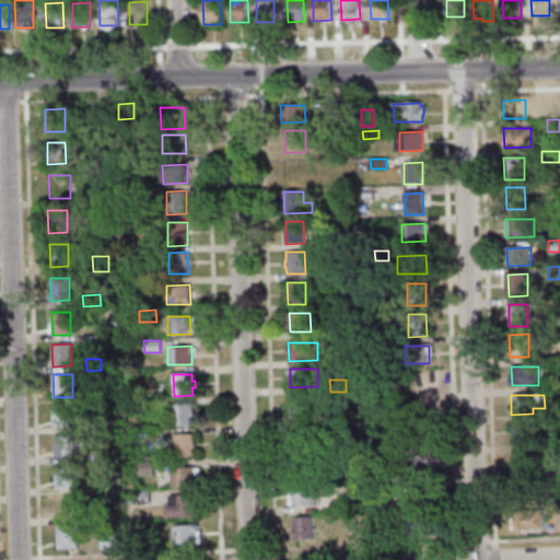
[(290,396),(308,396),(310,418),(290,418),(290,396)]
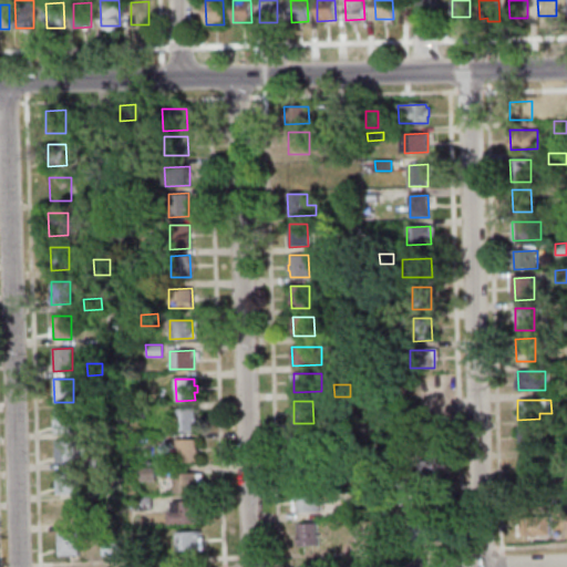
[(73,409),(74,432),(55,433),(54,409),(73,409)]
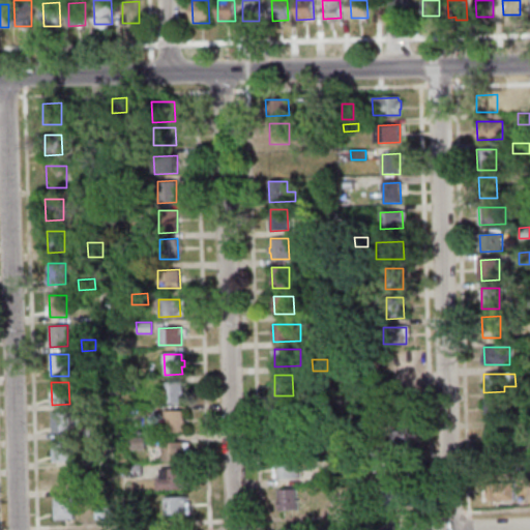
[(165,403),(165,382),(182,382),(182,403),(165,403)]
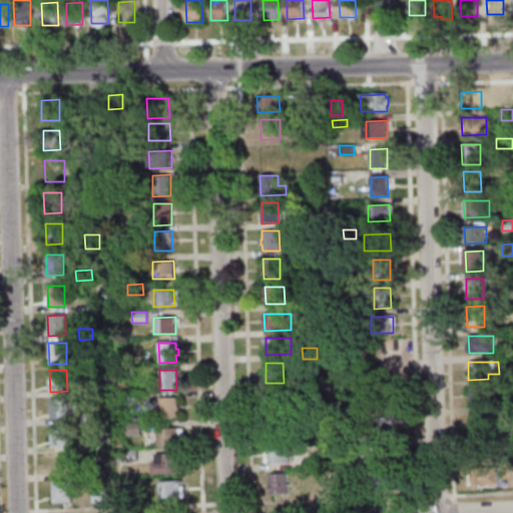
[(79,394),(79,385),(94,385),(95,394),(79,394)]
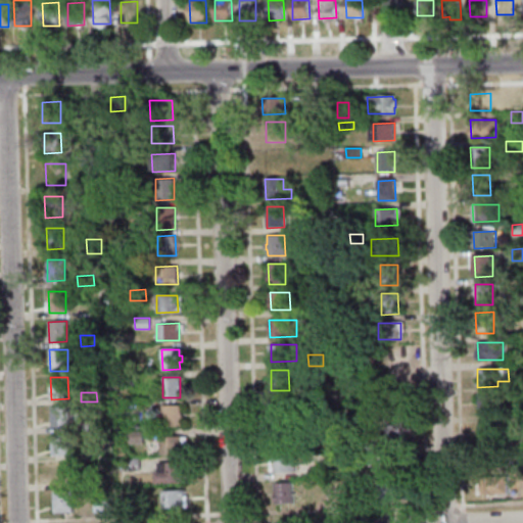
[(496,393),(496,414),(479,414),(479,393),(496,393)]
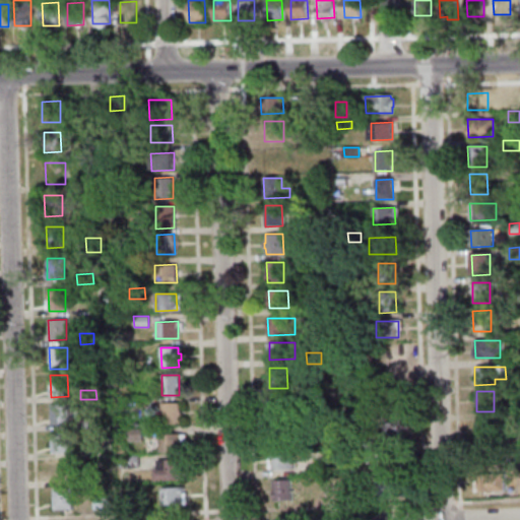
[(270,396),(287,396),(287,415),(270,416),(270,396)]
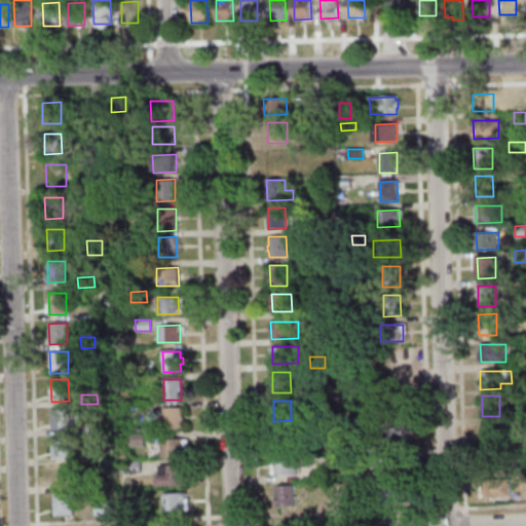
[(164,428),(163,408),(182,408),(182,428),(164,428)]
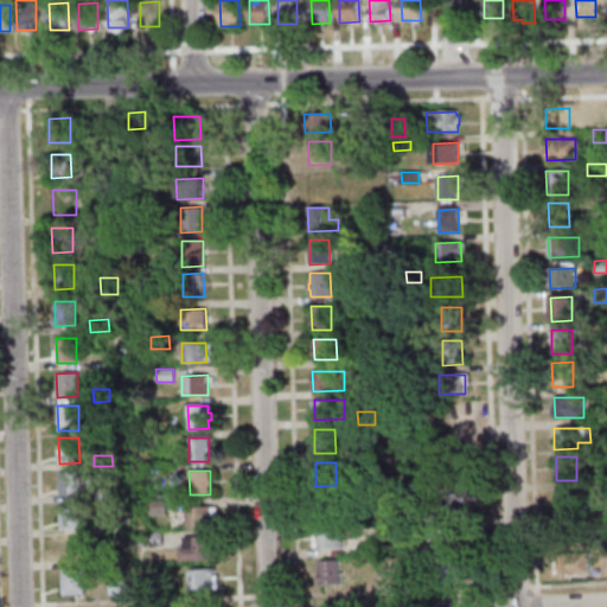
[(80,472),(81,496),(61,496),(59,472),(80,472)]
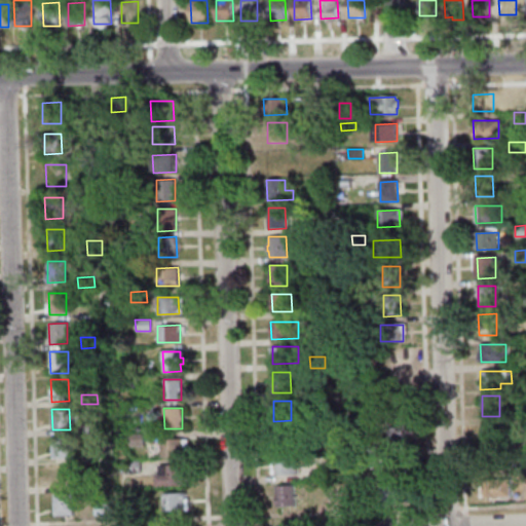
[(381,423),(368,423),(367,411),(380,410),(381,423)]
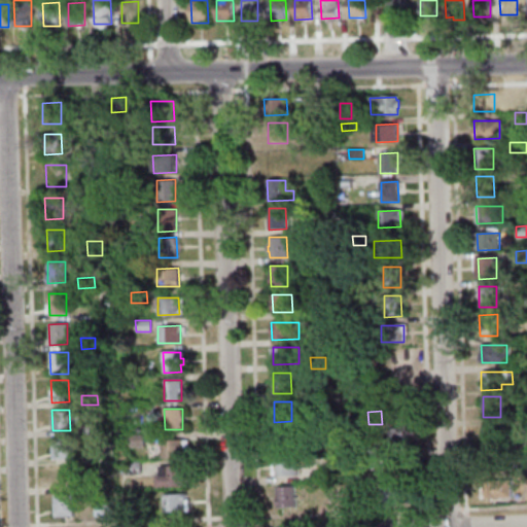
[(83,434),(83,424),(98,423),(98,434),(83,434)]
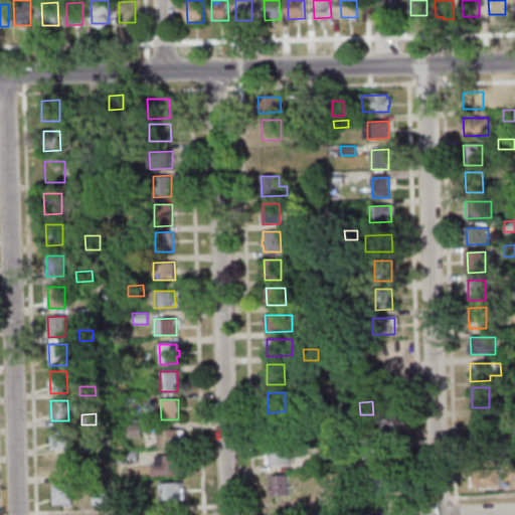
[(472,416),(491,415),(491,436),(472,436),(472,416)]
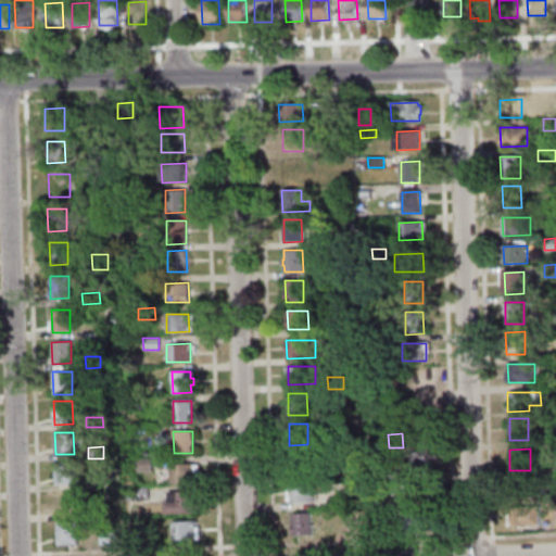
[(290,454),(312,453),(313,460),(320,460),(320,471),(290,471),(290,454)]
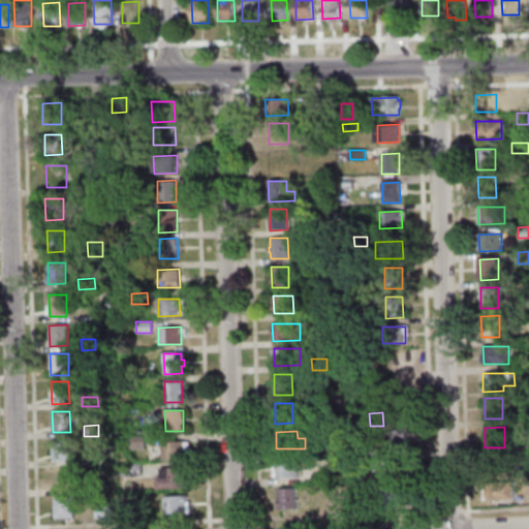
[(390,452),(390,431),(407,431),(407,452),(390,452)]
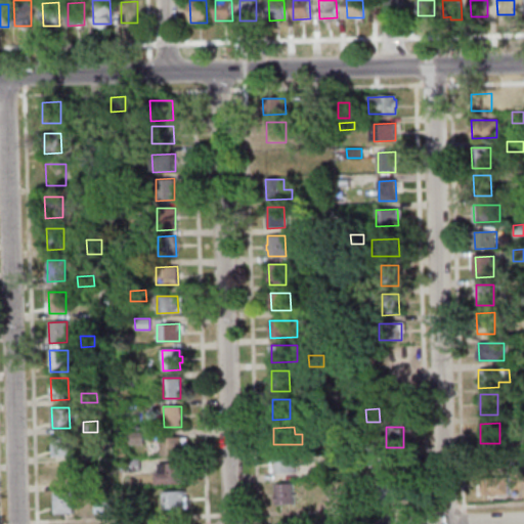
[(128,444),(128,433),(142,432),(142,444),(128,444)]
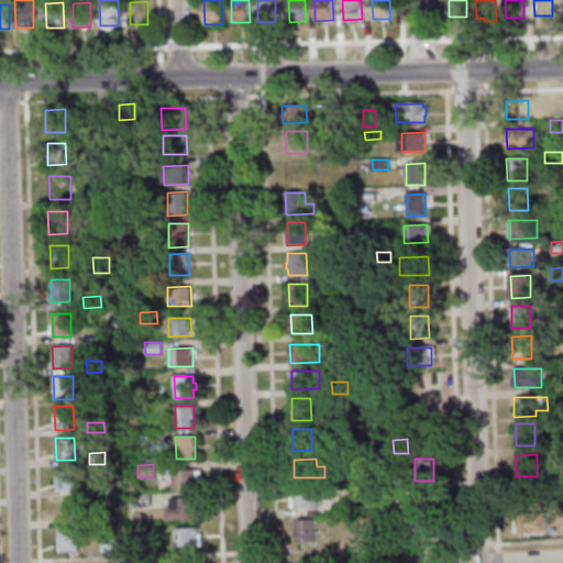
[(75,467),(76,489),(56,490),(55,467),(75,467)]
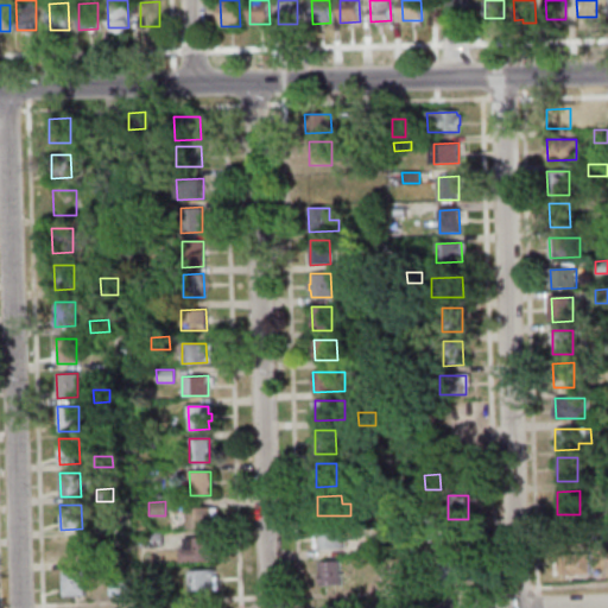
[(187,529),(185,508),(210,508),(211,529),(187,529)]
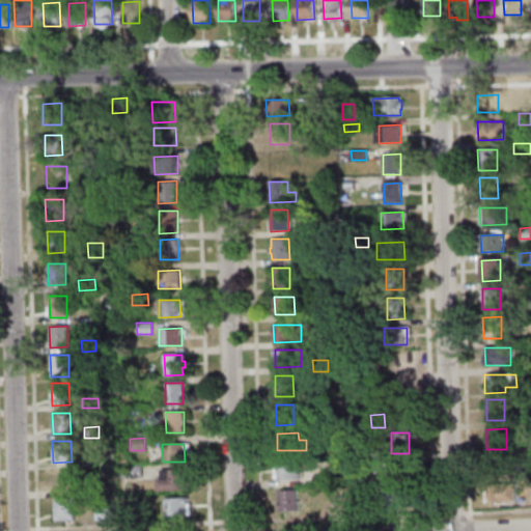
[(487,457),(513,457),(513,474),(487,475),(487,457)]
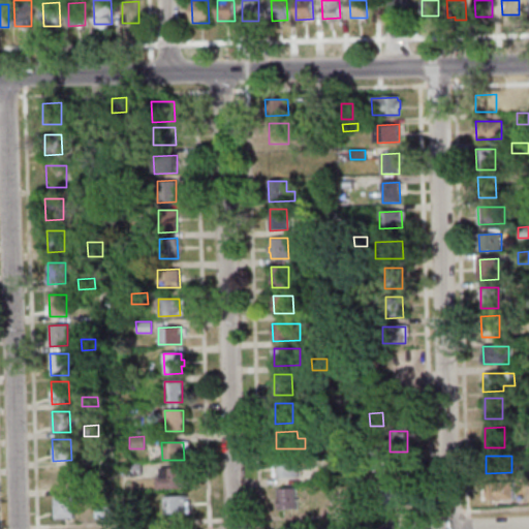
[(276,461),(299,461),(299,477),(277,478),(276,461)]
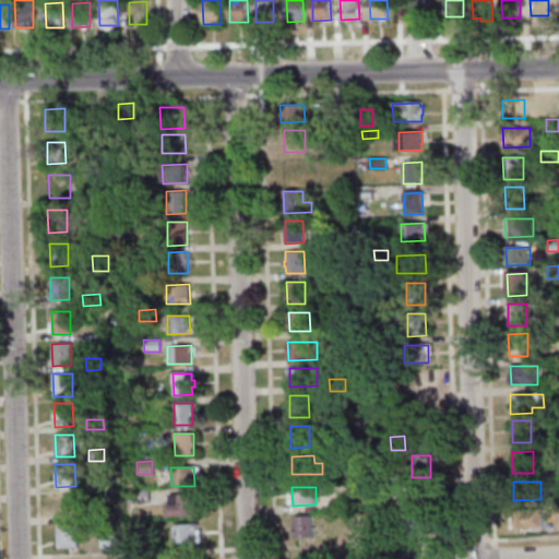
[(149,503),(132,503),(132,490),(149,490),(149,503)]
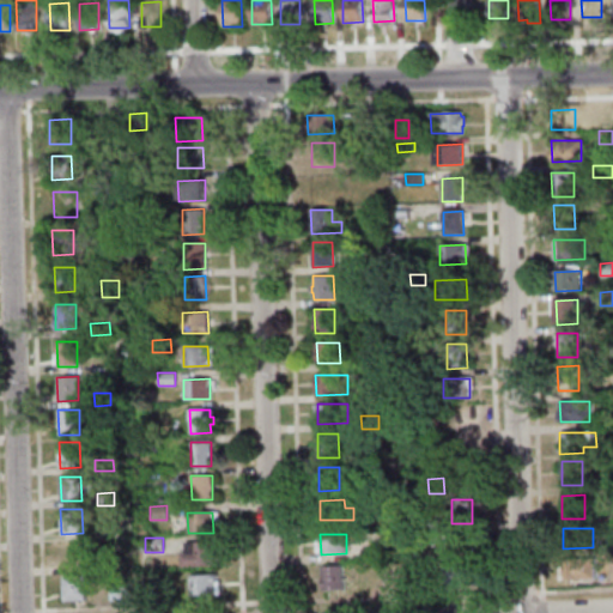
[(214,558),(214,566),(181,568),(181,553),(195,553),(195,542),(219,541),(220,558),(214,558)]
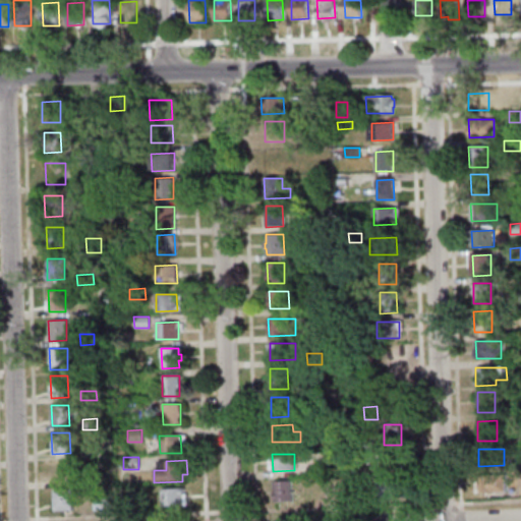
[(307,476),(307,466),(322,466),(322,476),(307,476)]
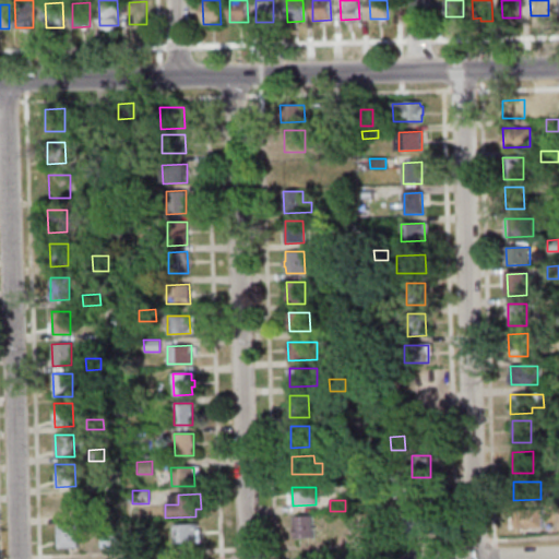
[(540,509),(542,528),(515,530),(514,510),(540,509)]
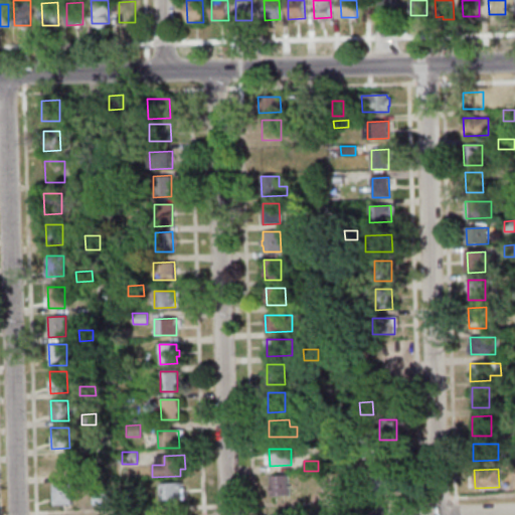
[(270,476),(287,475),(288,496),(271,496),(270,476)]
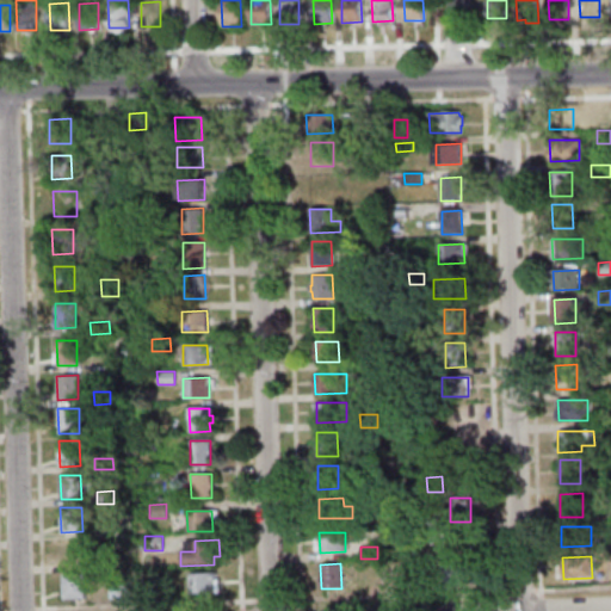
[(63,599),(62,574),(82,573),(84,598),(63,599)]
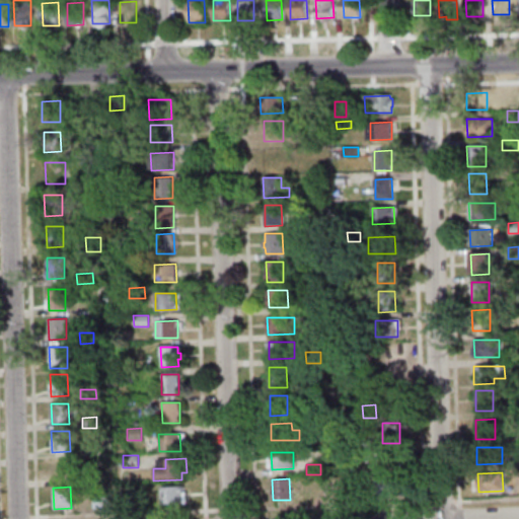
[(161,504),(160,488),(181,487),(181,504),(161,504)]
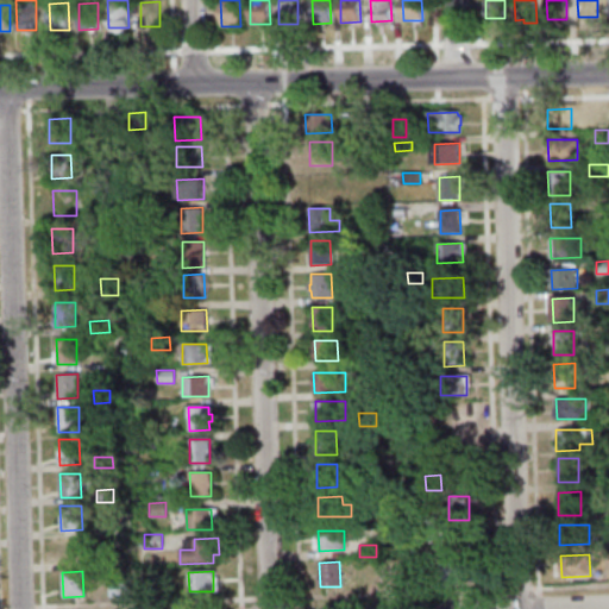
[(117,600),(117,581),(129,581),(129,598),(117,600)]
